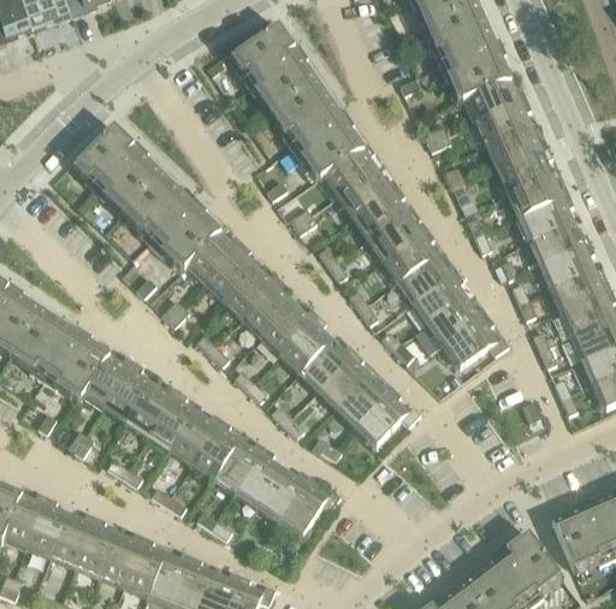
[(0,0),(0,45),(9,42),(7,36),(31,27),(21,0),(0,0)]
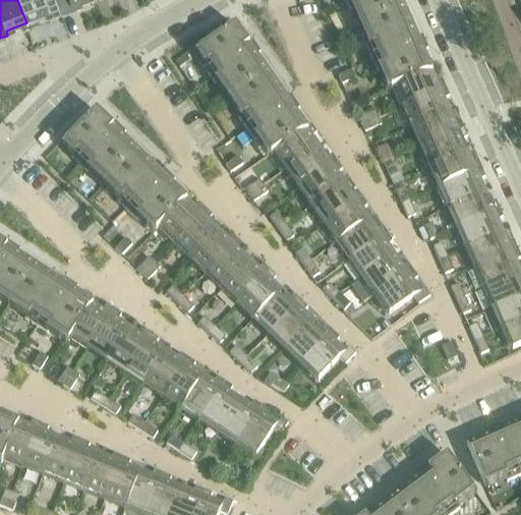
[(62,15),(56,0),(17,0),(26,22),(48,15),(50,19),(62,15)]
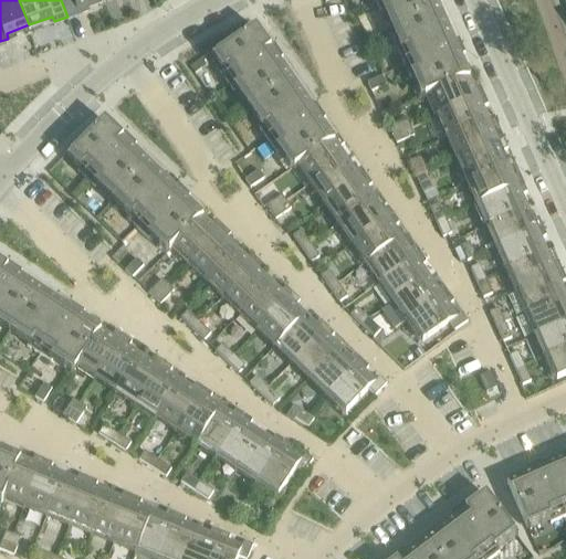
[(61,0),(67,17),(80,11),(79,7),(96,0),(61,0)]
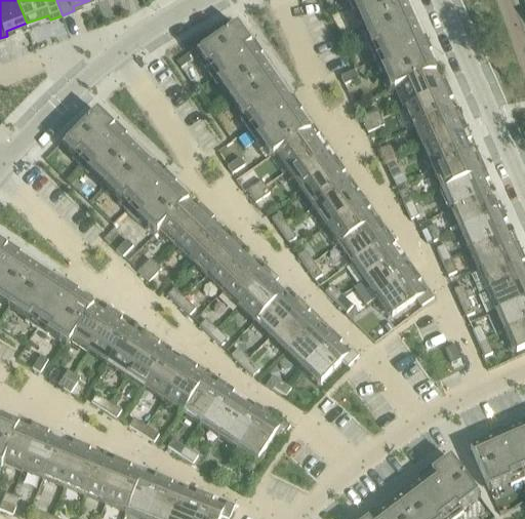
[(357,3),(365,22),(407,3),(405,0),(350,0),(352,5),(357,3)]
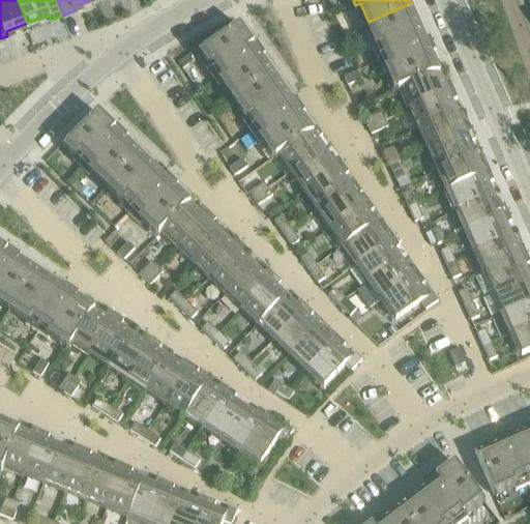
[(424,34),(411,3),(369,22),(378,41),(373,44),(384,68),(388,66),(398,87),(403,85),(403,83),(439,67),(431,48),(436,46),(430,32),(424,34)]
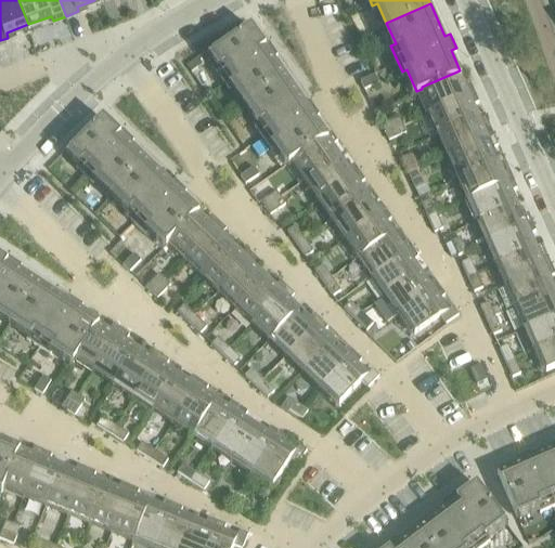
[(233,82),(246,100),(285,73),(273,54),(278,51),(269,39),(263,42),(250,23),(211,50),(220,64),(216,67),(229,86),(233,82)]
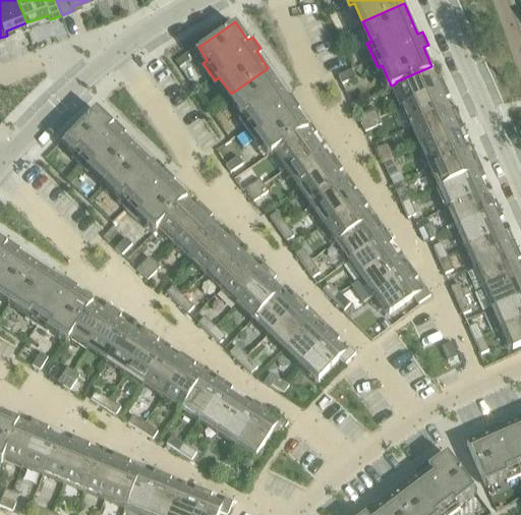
[(338,72),(342,80),(356,74),(352,66),(338,72)]
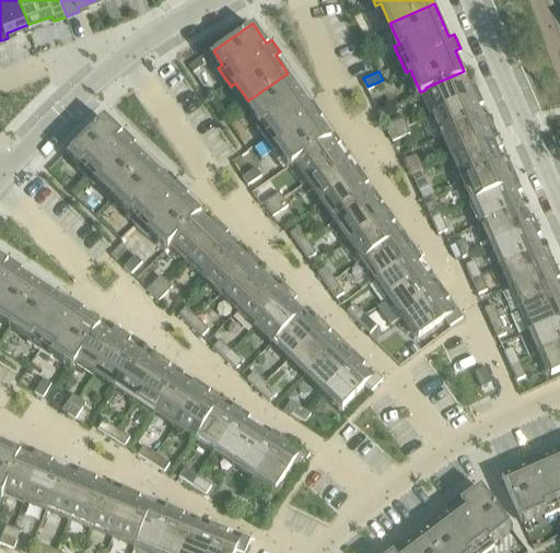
[(426,87),(426,90),(435,109),(479,90),(475,81),(469,83),(464,71),(426,87)]
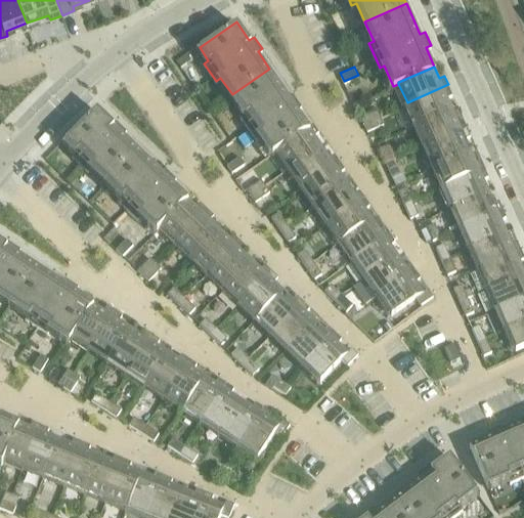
[(260,134),(271,152),(308,125),(308,124),(297,108),(301,104),(293,93),(289,96),(269,69),(232,94),(245,112),(239,115),(255,137),(260,134)]
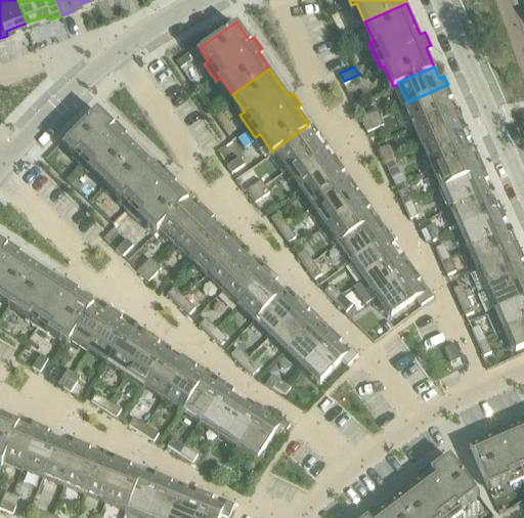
[(407,102),(417,123),(452,106),(447,95),(452,92),(448,84),(407,102)]
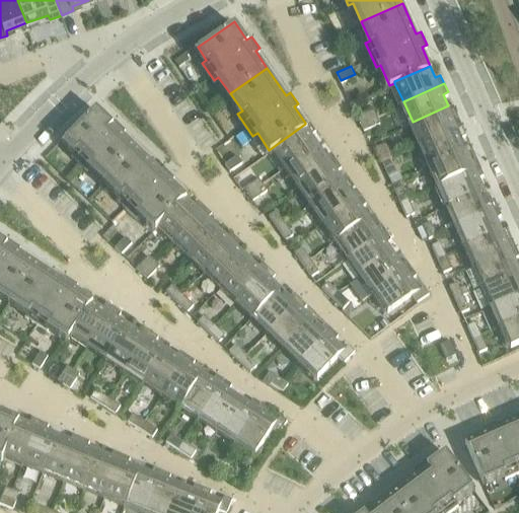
[(413,122),(421,142),(462,124),(458,116),(453,118),(448,105),(413,122)]
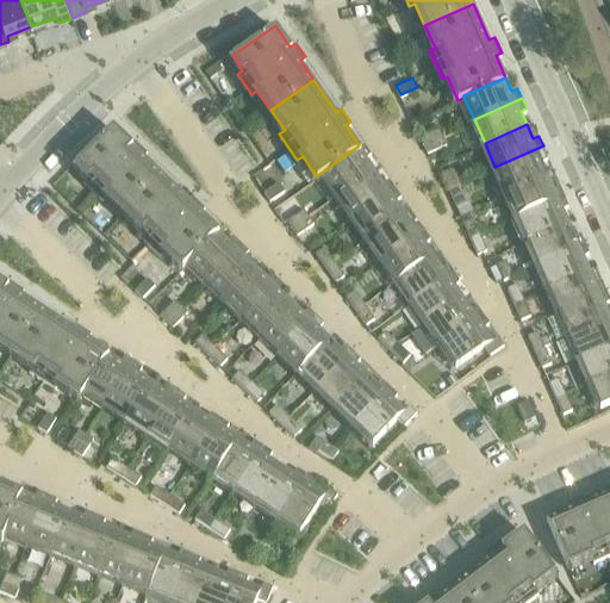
[(106,193),(124,210),(161,172),(143,155),(147,150),(135,138),(131,143),(112,125),(75,163),(88,175),(83,180),(103,198),(106,193)]
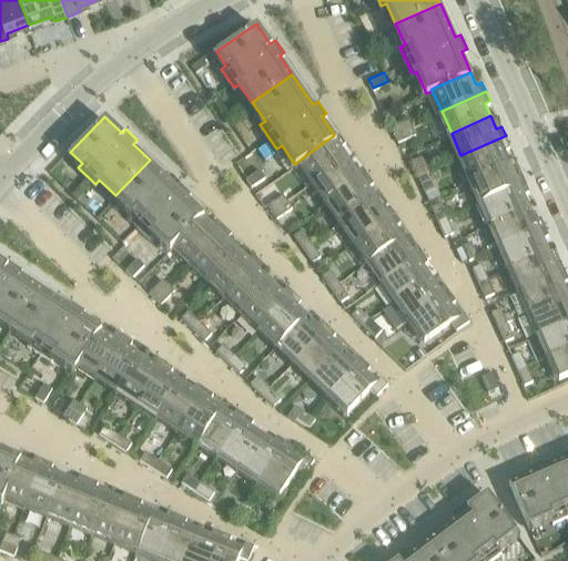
[(401,121),(407,135),(416,132),(409,116),(401,121)]
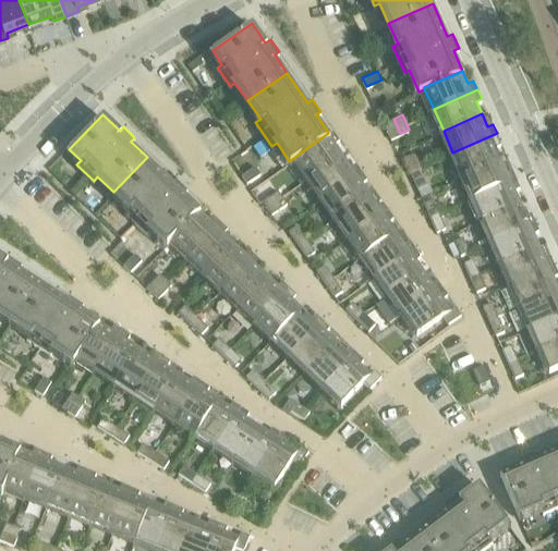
[(400,133),(393,119),(385,122),(391,137),(400,133)]
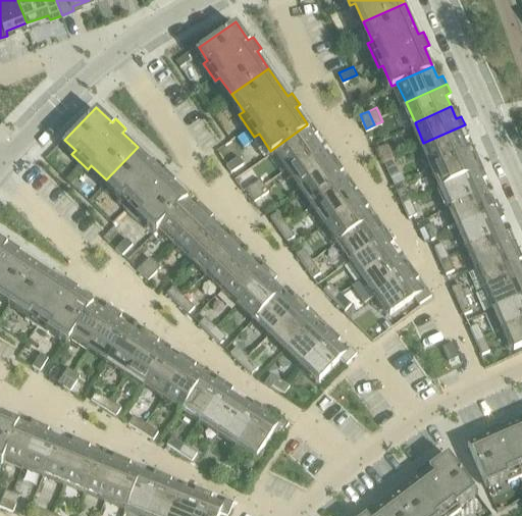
[(276,148),(289,166),(320,143),(313,133),(317,130),(311,120),(307,123),(307,124),(270,151),(271,152),(276,148)]
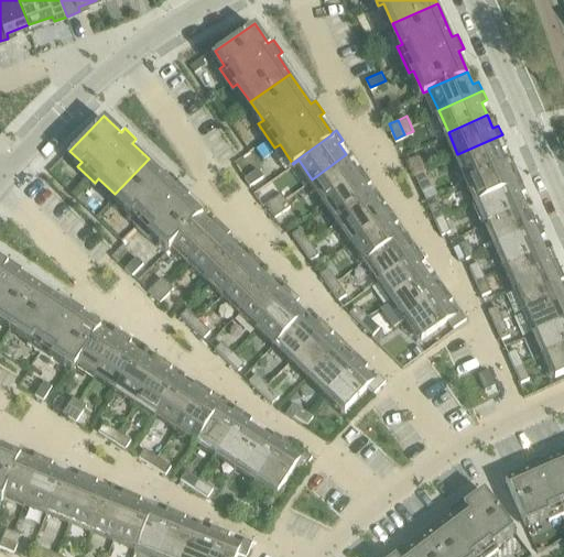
[(457,154),(467,176),(507,159),(500,146),(506,143),(502,134),(457,154)]
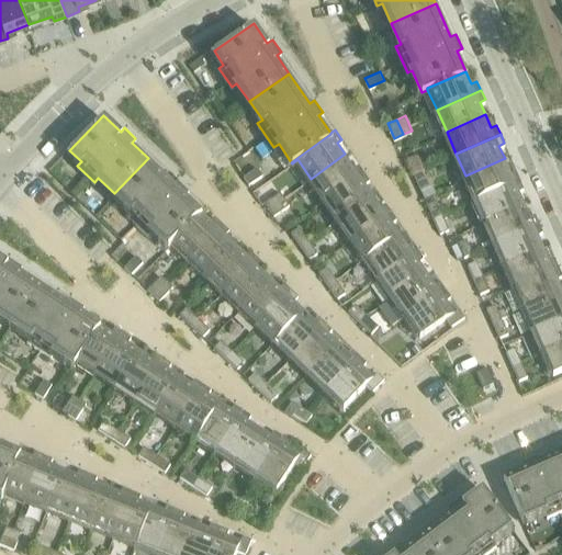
[(345,154),(311,179),(324,197),(363,170),(358,162),(353,166),(345,154)]
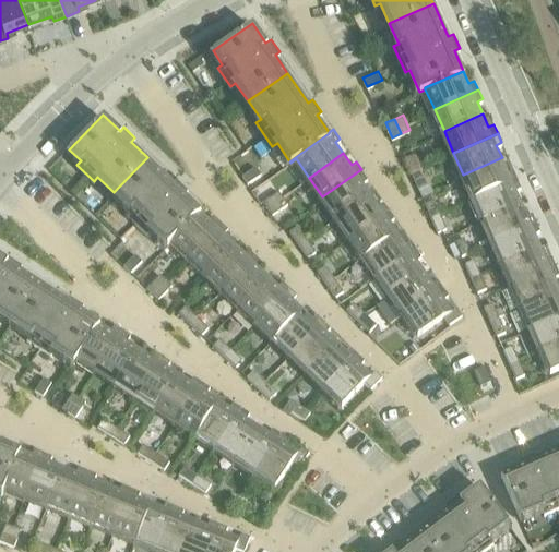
[(405,157),(412,171),(420,168),(414,153),(405,157)]
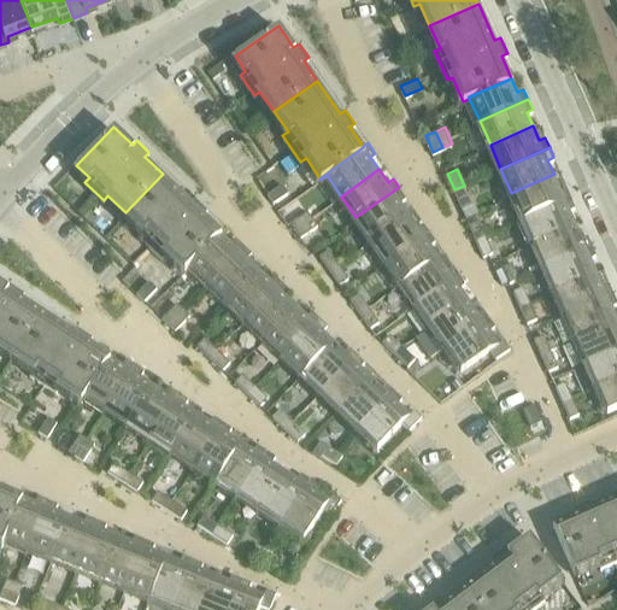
[(163,174),(125,212),(144,229),(139,234),(162,256),(166,251),(184,269),(189,264),(188,263),(221,230),(203,212),(207,209),(195,197),(191,200),(163,174)]
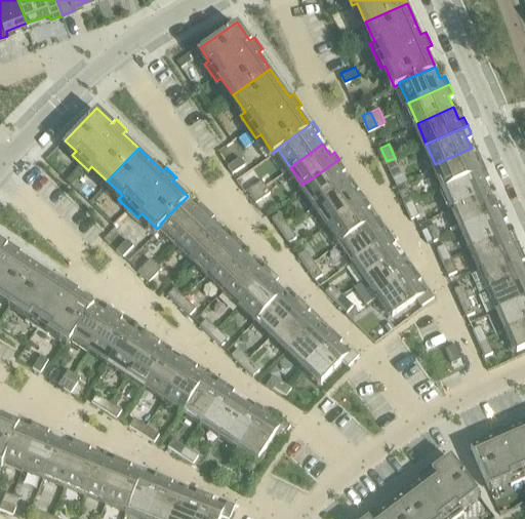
[(472,148),(435,164),(444,185),(485,166),(482,158),(477,160),(472,148)]
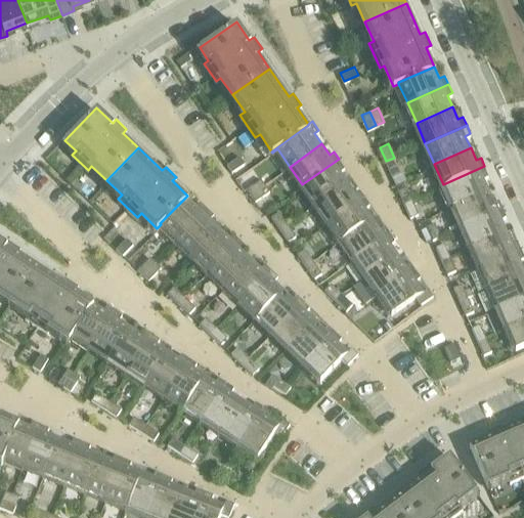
[(227,163),(232,170),(245,162),(239,154),(227,163)]
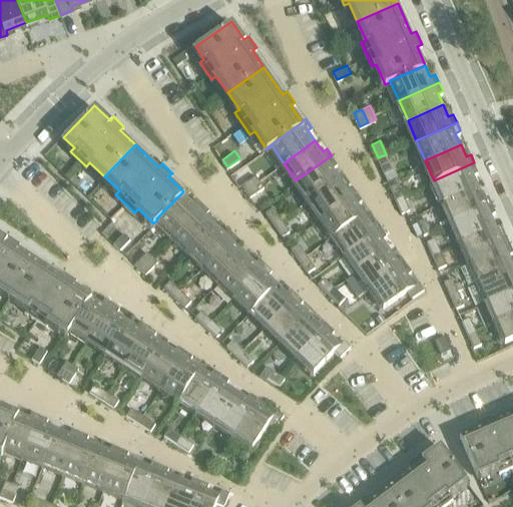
[(386,154),(378,157),(384,171),(392,167),(386,154)]
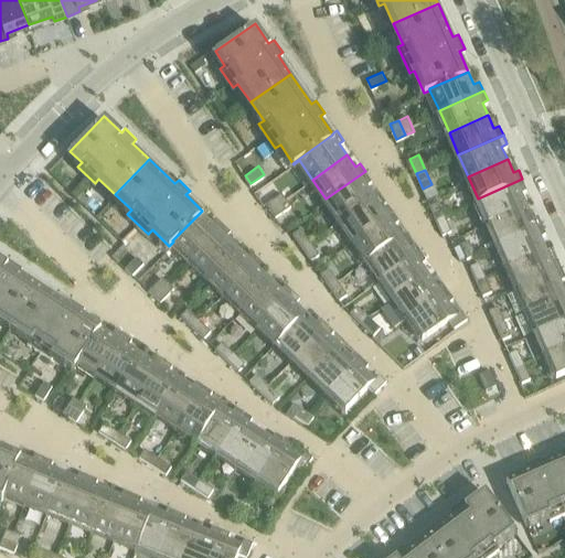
[(365,171),(326,199),(339,218),(374,194),(366,183),(371,180),(365,171)]
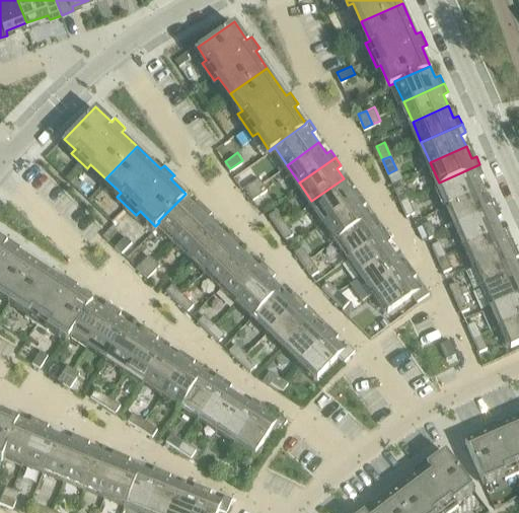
[(484,172),(479,164),(439,182),(448,202),(484,187),(478,174),(484,172)]
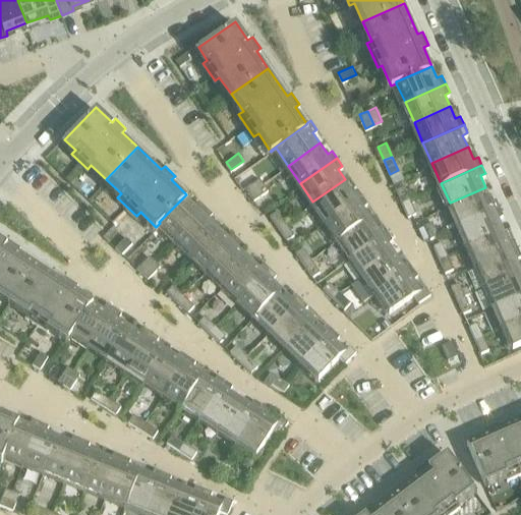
[(252,181),(261,193),(268,188),(259,176),(252,181)]
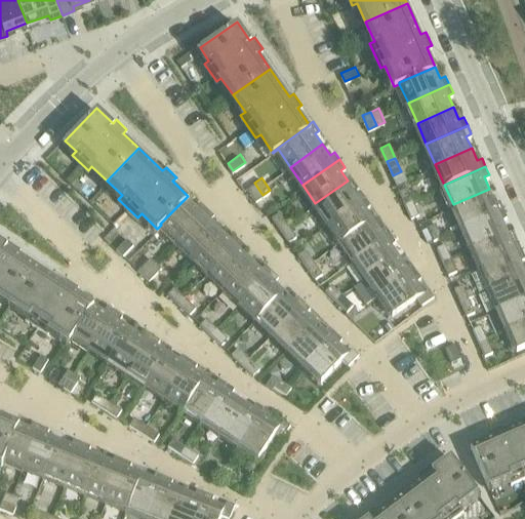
[(355,191),(348,181),(315,203),(328,222),(365,196),(360,188),(355,191)]
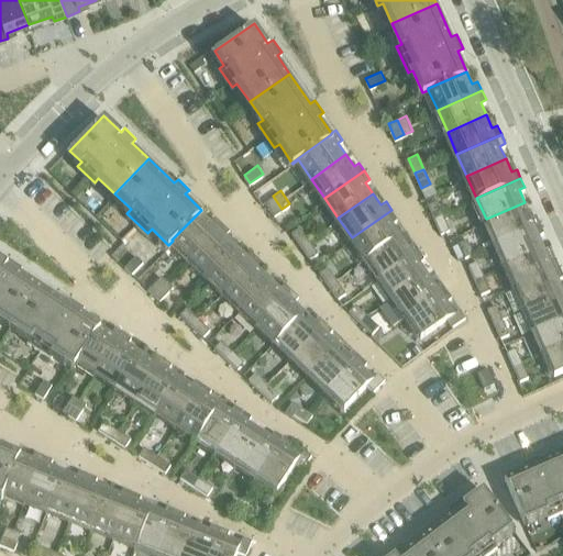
[(282,209),(273,196),(265,201),(274,214),(282,209)]
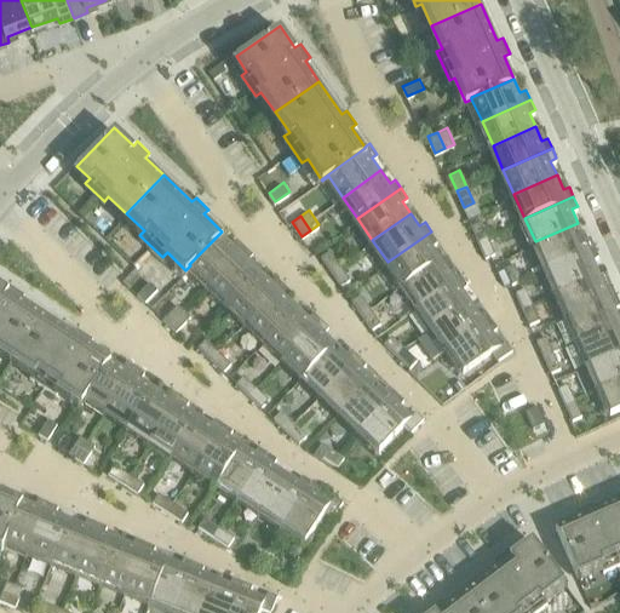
[(471,222),(478,239),(488,234),(481,218),(471,222)]
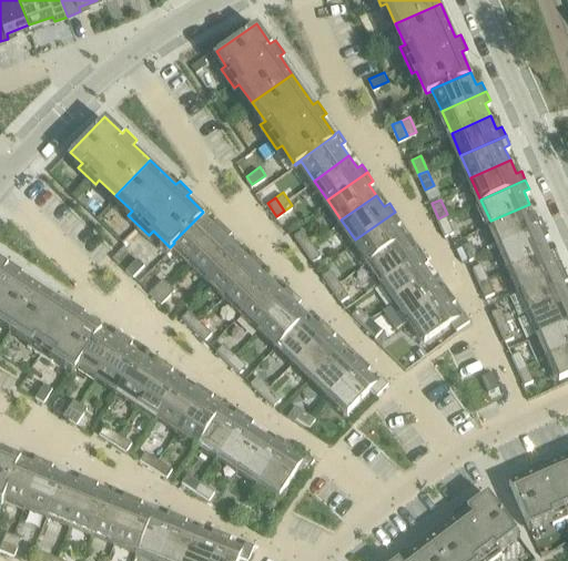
[(529,204),(490,221),(499,243),(545,223),(540,214),(535,216),(529,204)]
